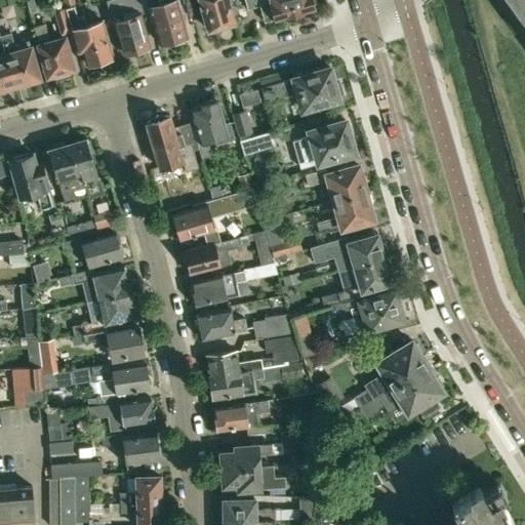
[(85,14),(78,16),(73,0),(64,0),(78,50),(83,49),(87,64),(91,63),(92,65),(110,61),(109,57),(113,55),(103,21),(87,25),(85,14)]
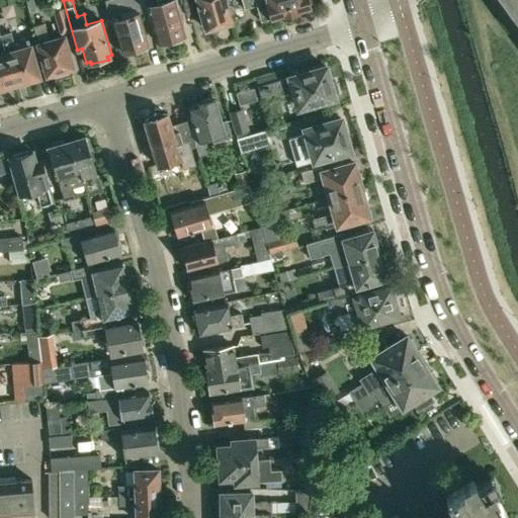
[(148,45),(135,0),(126,0),(106,6),(114,33),(117,32),(123,52),(135,49),(136,52),(145,49),(145,46),(148,45)]
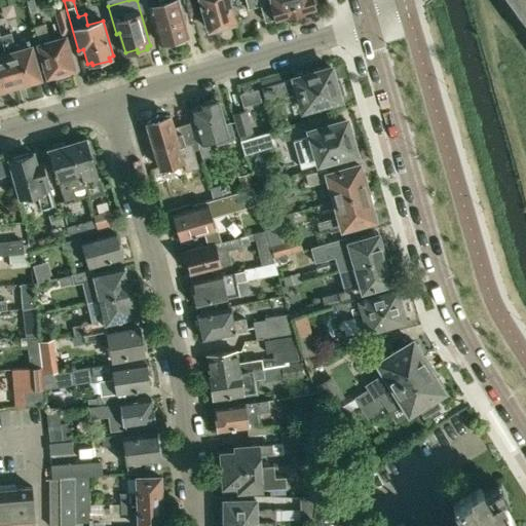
[(177,0),(145,0),(148,10),(151,22),(154,21),(160,43),(174,39),(175,42),(185,38),(186,36),(187,35),(177,0)]
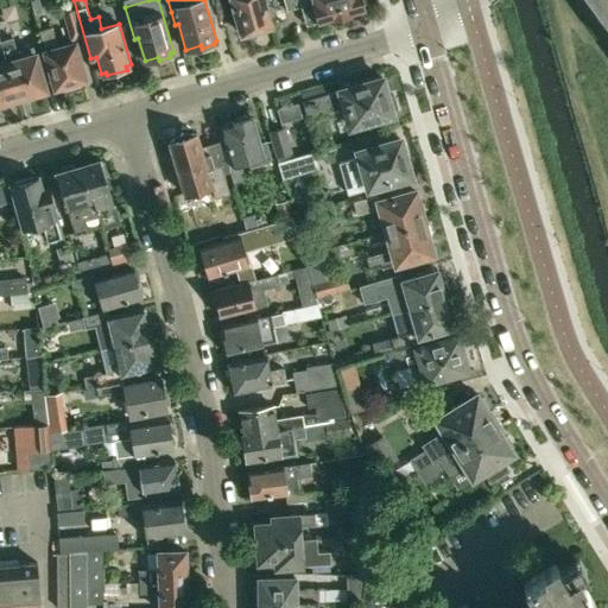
[(230,0),(241,33),(255,30),(257,33),(268,30),(267,26),(271,25),(264,0),(230,0)]
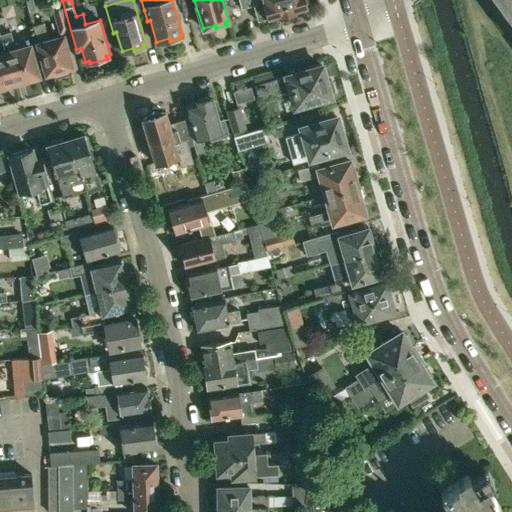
[(237,0),(241,10),(254,6),(258,21),(269,18),(269,19),(306,8),(305,6),(308,2),(307,0),(237,0)]
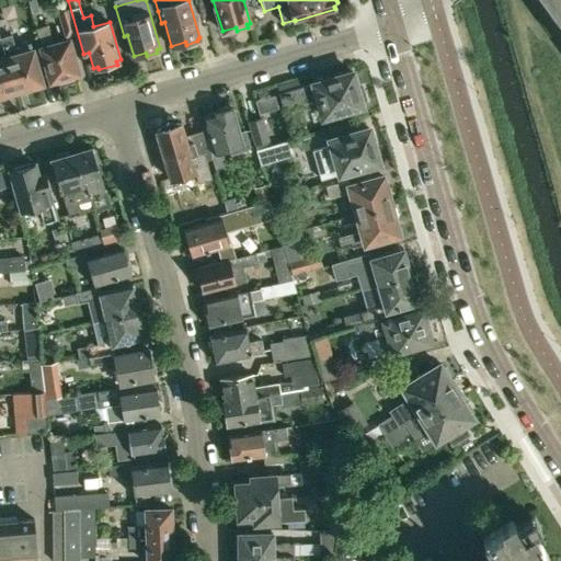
[(560,0),(545,0),(560,22),(560,0)]
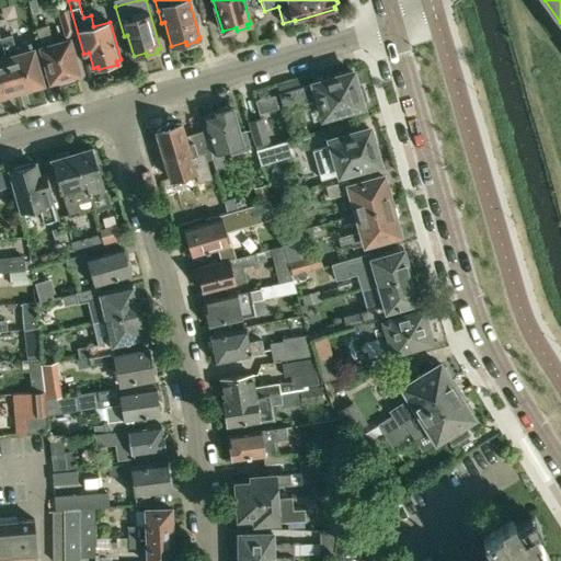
[(64,35),(76,32),(69,8),(57,11),(64,35)]
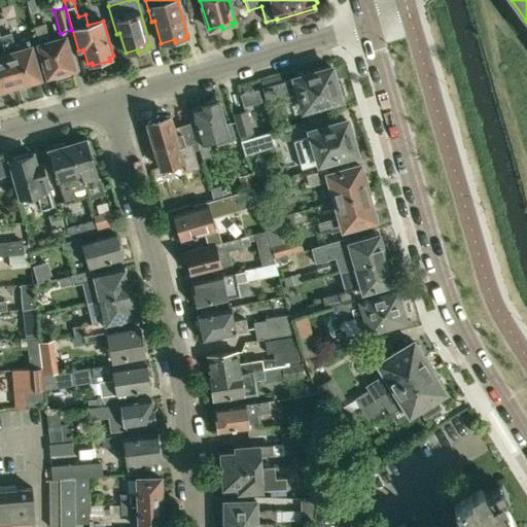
[(73,68),(65,37),(49,41),(44,21),(33,24),(47,75),(58,72),(59,75),(73,71),(72,68),(73,68)]
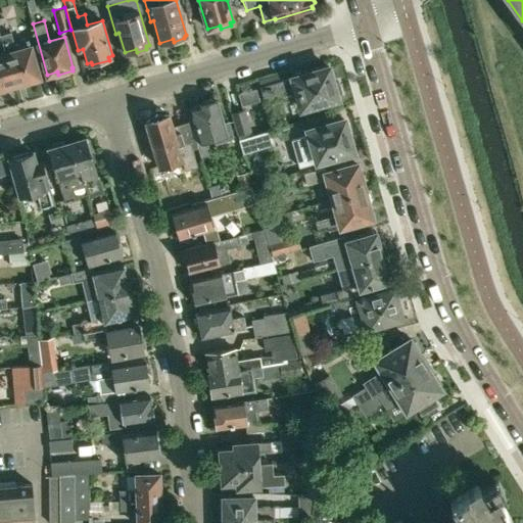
[(0,36),(4,50),(14,85),(22,82),(24,84),(38,80),(38,78),(39,78),(31,47),(15,51),(9,30),(0,32),(0,36)]
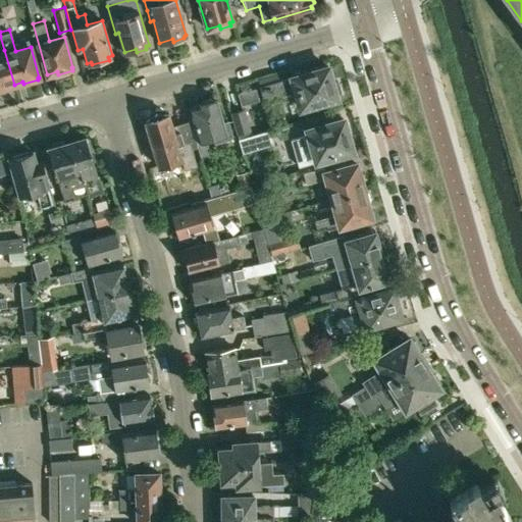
[(4,50),(0,36),(0,91),(5,90),(4,87),(14,85),(4,50)]
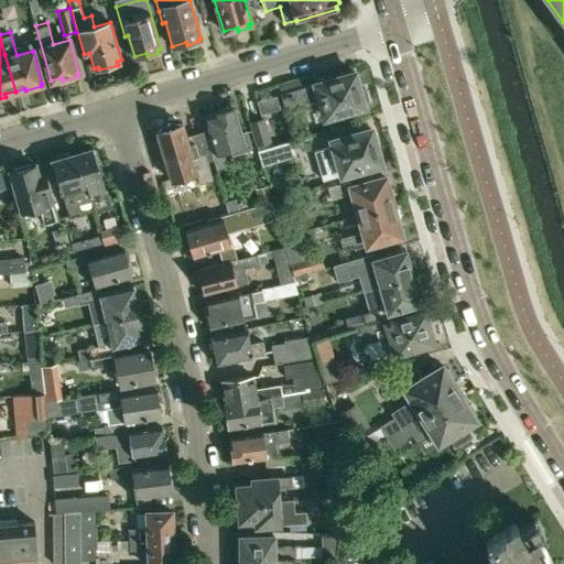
[(324,117),(365,105),(364,101),(368,100),(365,87),(359,88),(355,71),(281,93),(284,102),(288,101),(288,104),(303,99),(304,104),(318,99),(324,117)]
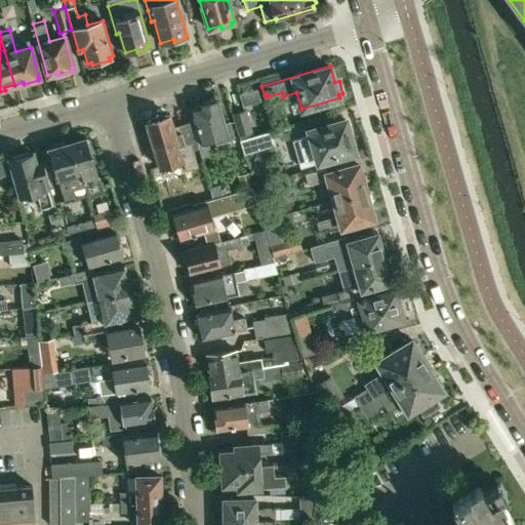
[(230,123),(224,124),(217,102),(214,102),(211,99),(204,102),(203,106),(191,109),(197,128),(194,129),(201,157),(211,154),(207,140),(211,138),(213,146),(235,140),(230,123)]
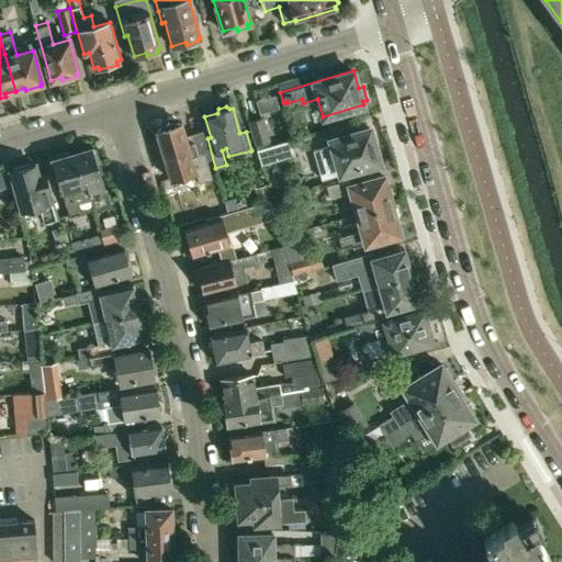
[(269,141),(262,117),(249,121),(256,144),(269,141)]
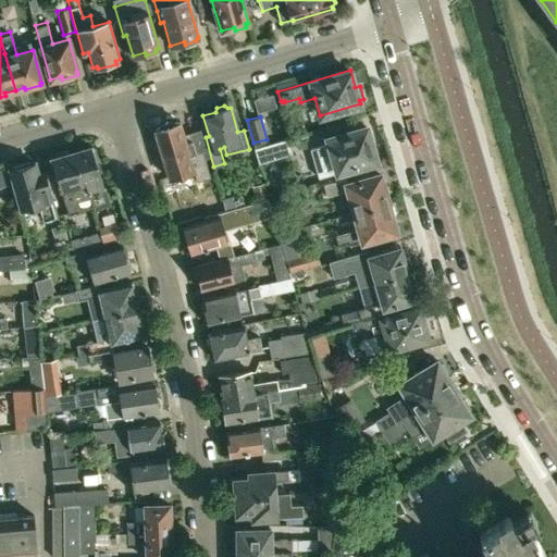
[(170,177),(194,170),(197,182),(210,177),(201,150),(196,152),(193,140),(186,143),(180,122),(165,121),(155,131),(170,177)]
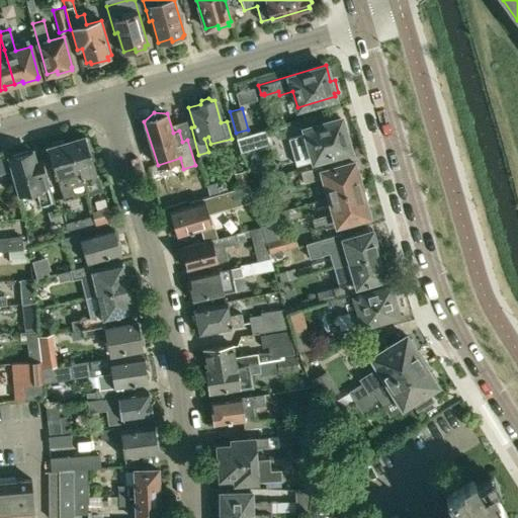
[(349,137),(346,135),(341,117),(301,130),(303,135),(289,139),(297,165),(350,149),(349,146),(351,143),(349,137)]
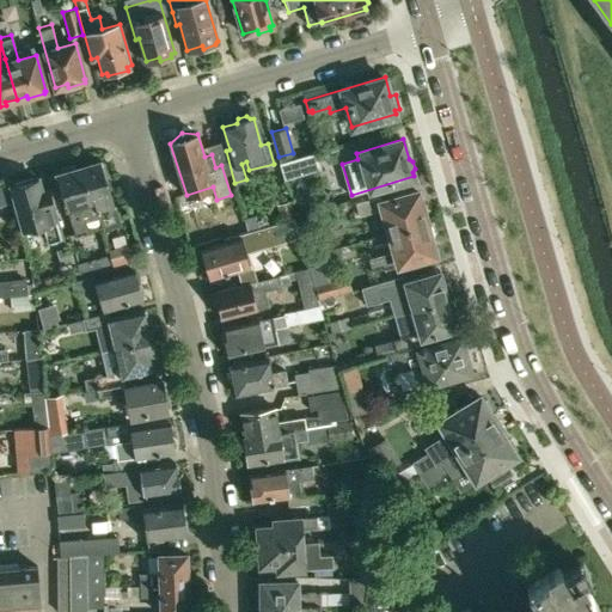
[(320,169),(316,152),(280,163),(285,179),(320,169)]
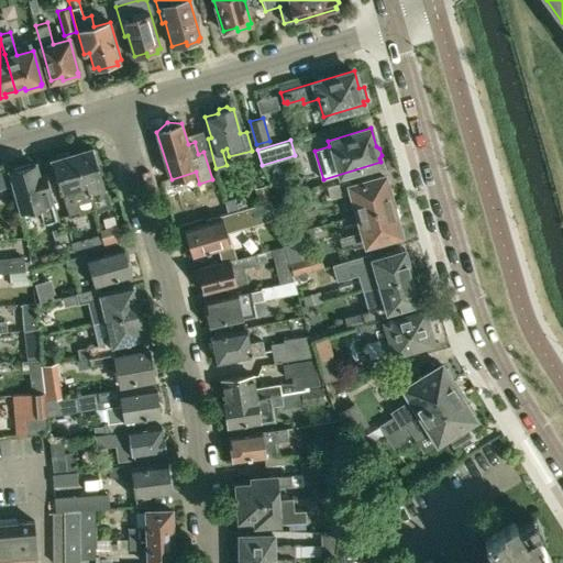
[(109,208),(107,202),(103,192),(106,191),(97,164),(100,164),(96,150),(94,151),(92,148),(76,153),(85,185),(87,185),(94,208),(95,211),(109,208)]
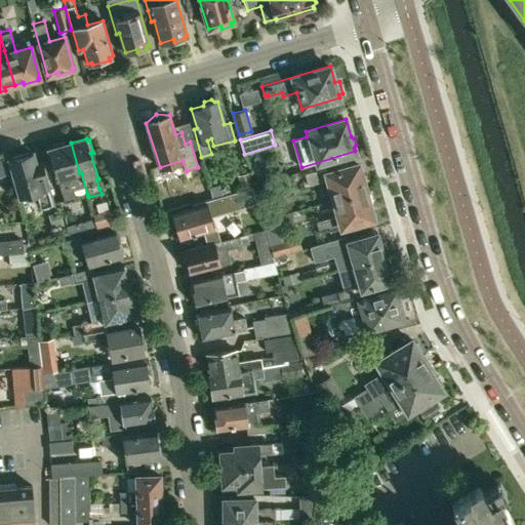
[(79,172),(71,143),(66,145),(65,142),(52,146),(52,148),(48,150),(64,203),(75,200),(74,197),(87,194),(81,172),(79,172)]
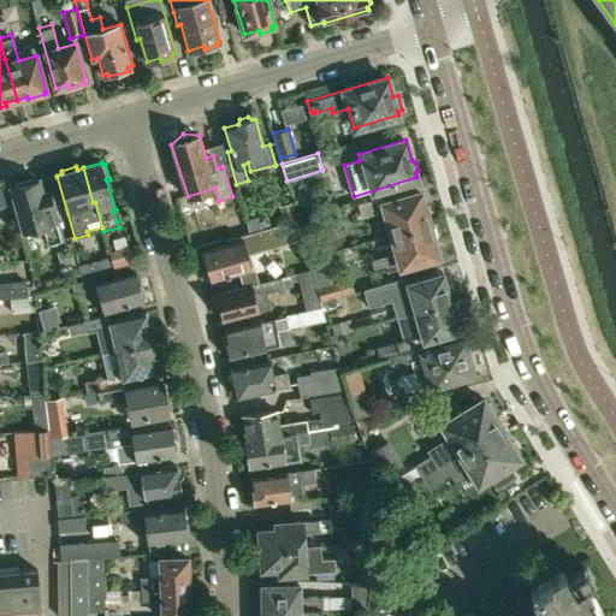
[(11,188),(23,231),(42,226),(47,244),(61,240),(48,189),(41,191),(39,181),(33,182),(33,179),(15,184),(16,187),(11,188)]
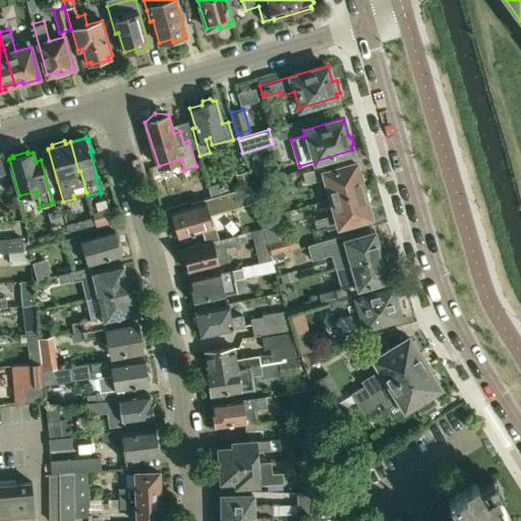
[(324,172),(326,177),(332,198),(365,188),(362,178),(359,176),(355,163),(324,172)]
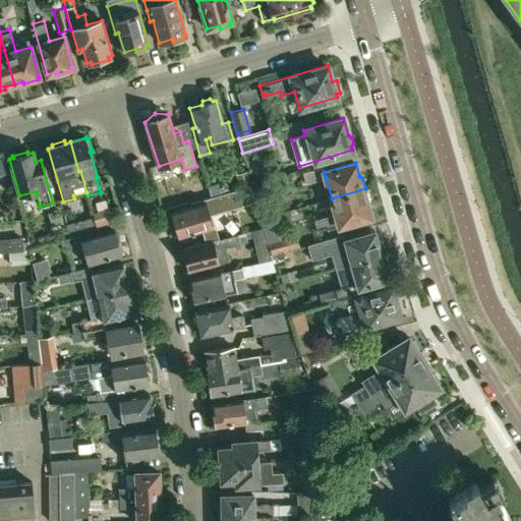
[(308,182),(316,180),(313,169),(305,171),(308,182)]
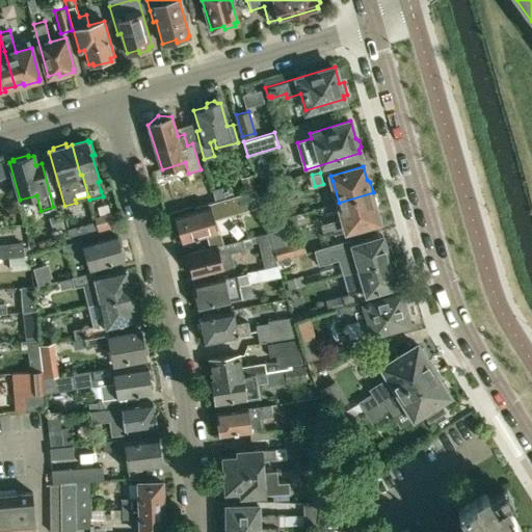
[(256,189),(250,175),(240,178),(244,193),(256,189)]
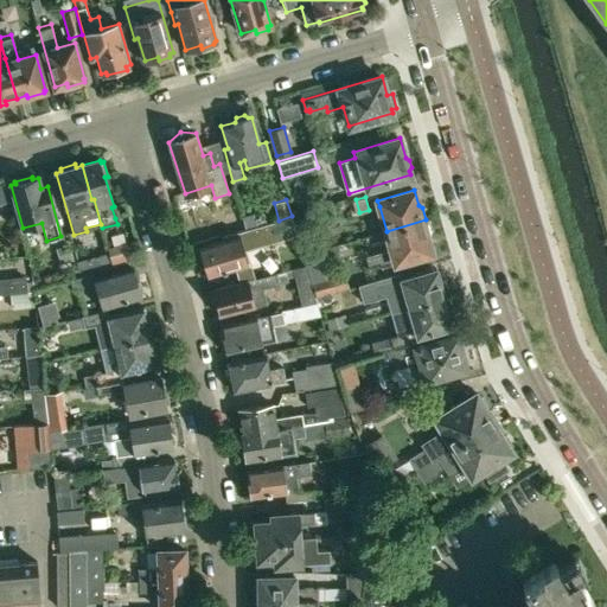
[(295,216),(293,217),(294,222),(296,228),(311,223),(307,212),(295,216)]
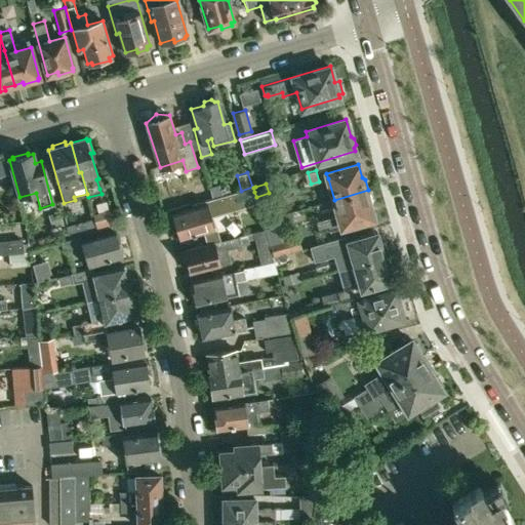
[(373,217),(369,204),(371,201),(368,190),(334,200),(338,215),(317,221),(320,233),(329,231),(330,232),(342,229),(344,233),(358,228),(357,223),(373,217)]
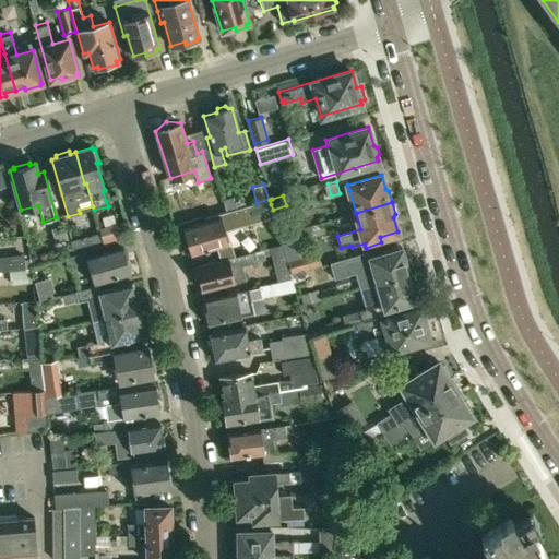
[(192,254),(227,245),(222,224),(235,219),(233,210),(204,218),(205,222),(185,227),(188,239),(186,242),(188,249),(191,252),(192,254)]
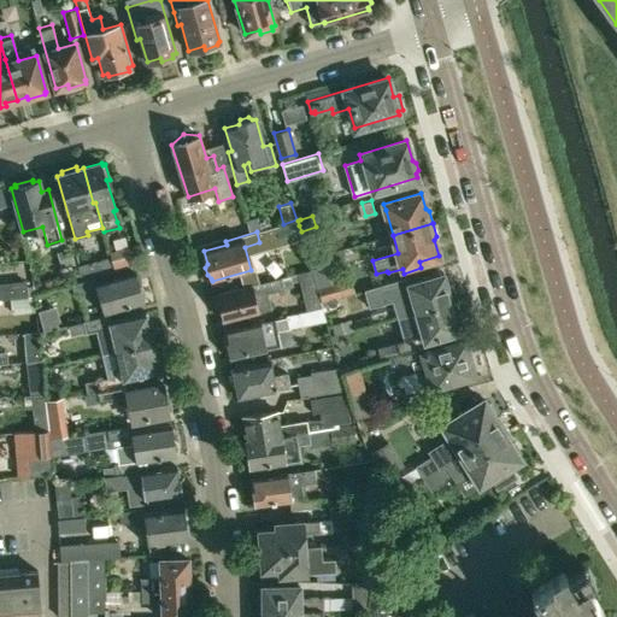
[(110,251),(115,270),(130,265),(125,247),(110,251)]
